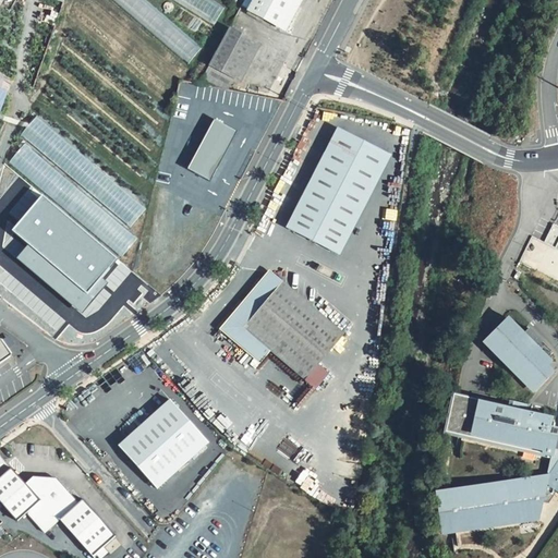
[(172,0),(214,24),(225,5),(215,0),(172,0)]
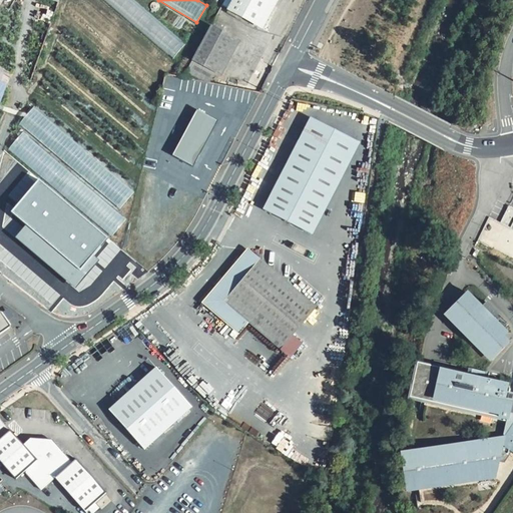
[(226,9),(255,24),(268,0),(222,0),(220,5),(226,9)]
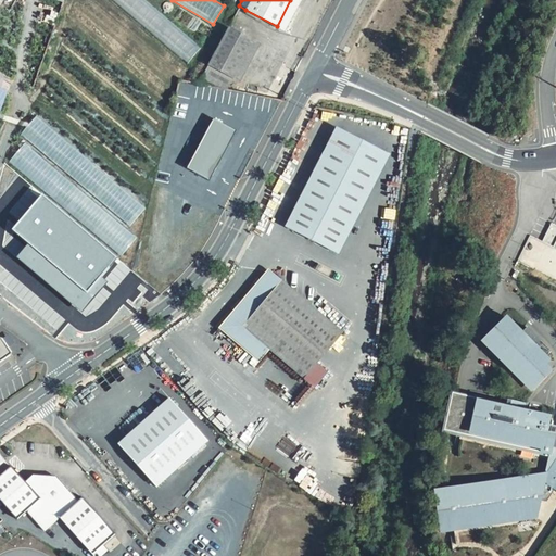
[(290,0),(277,26),(283,29),(299,0),(290,0)]
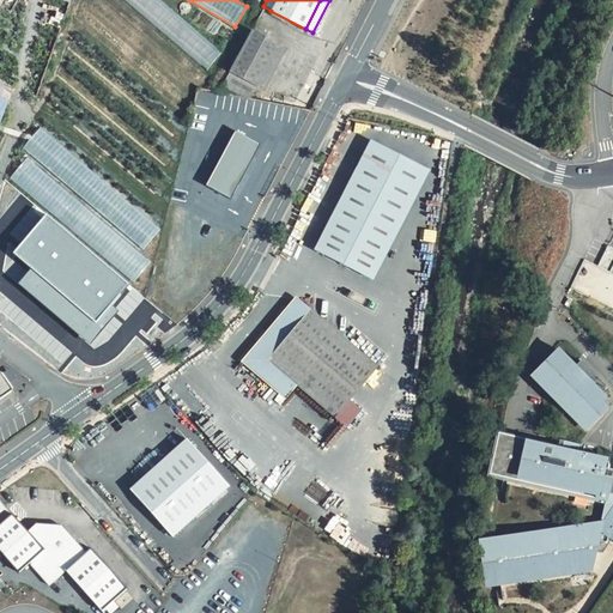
[(186,2),(183,2),(181,4),(178,7),(178,8),(180,12),(181,13),(183,14),(187,14),(189,13),(190,11),(192,11),(192,7),(190,5),(189,4),(186,2)]
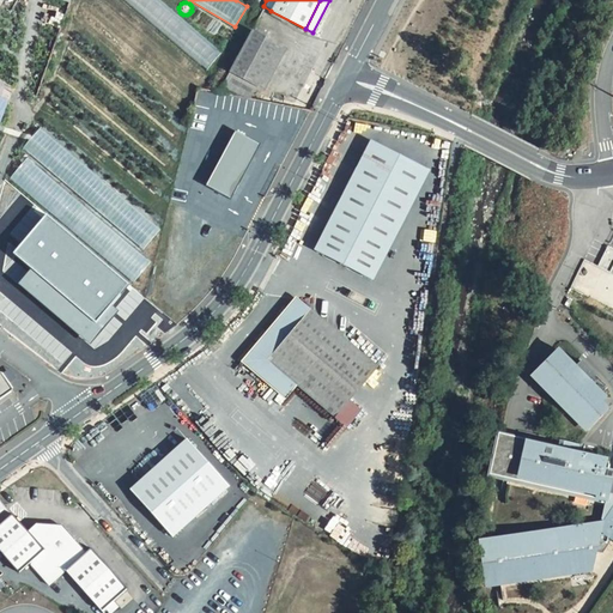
[(250,31),(219,92),(249,99),(256,86),(277,46),(250,31)]
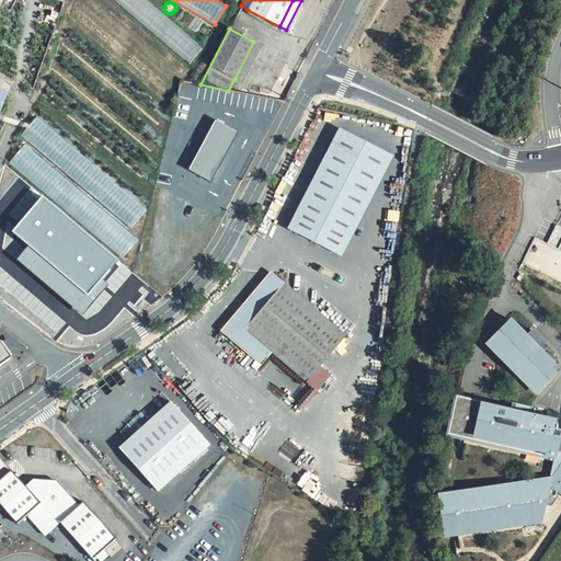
[(168,44),(189,63),(202,48),(183,32),(179,37),(175,35),(168,44)]
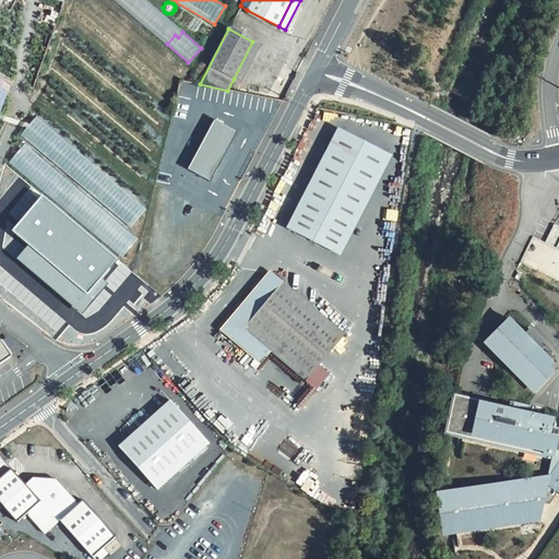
[(25,54),(30,45),(15,37),(10,45),(25,54)]
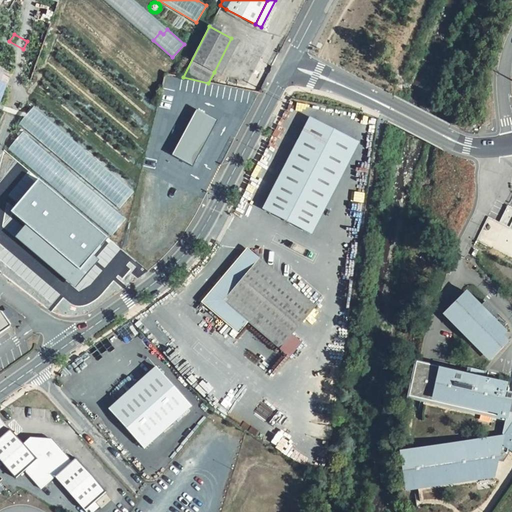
[(214,72),(220,75),(237,41),(231,38),(214,72)]
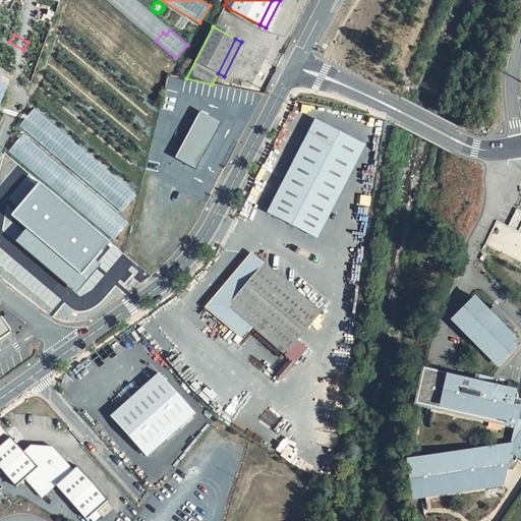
[(0,109),(9,93),(0,88),(0,109)]
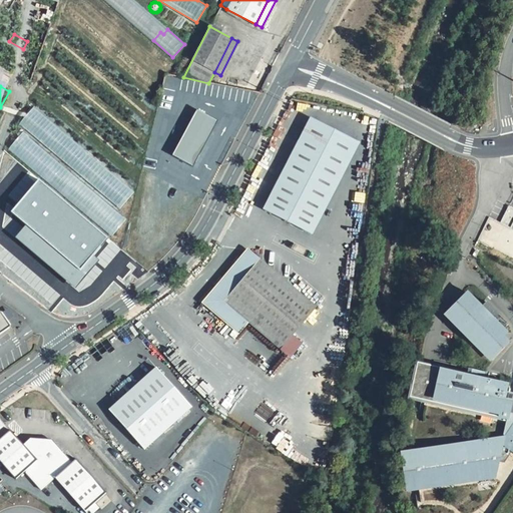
[(218,121),(196,109),(171,156),(192,167),(218,121)]
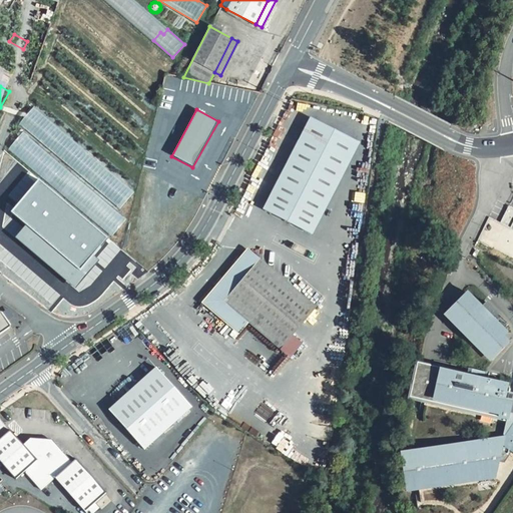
[(358,140),(313,117),(266,210),(311,233),(358,140)]
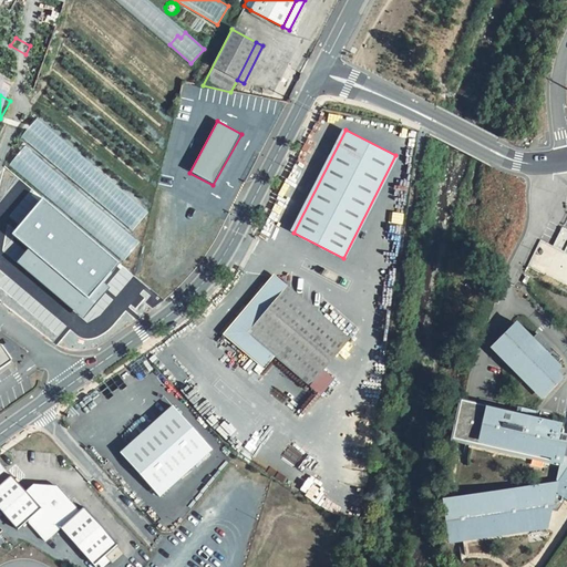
[(27,215),(18,225),(42,246),(57,228),(32,208),(27,215)]
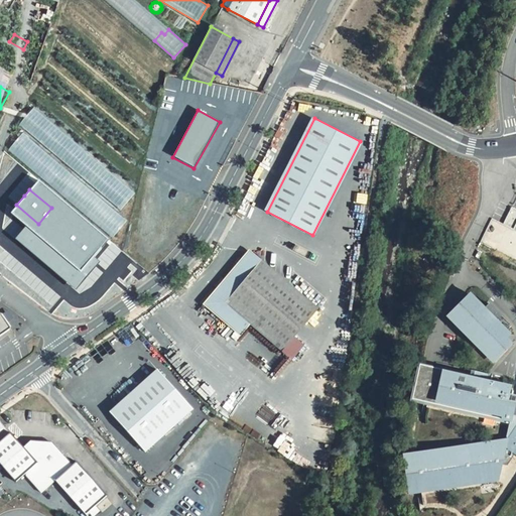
[(515,231),(490,221),(481,243),(515,258),(515,231)]
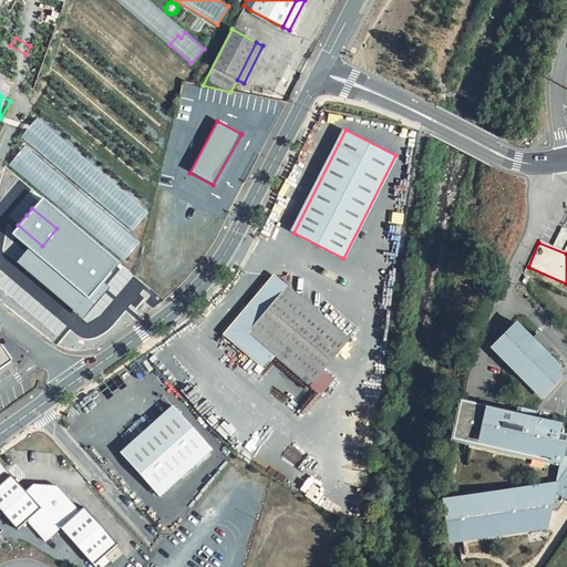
[(60,269),(52,279),(60,285),(66,274),(60,269)]
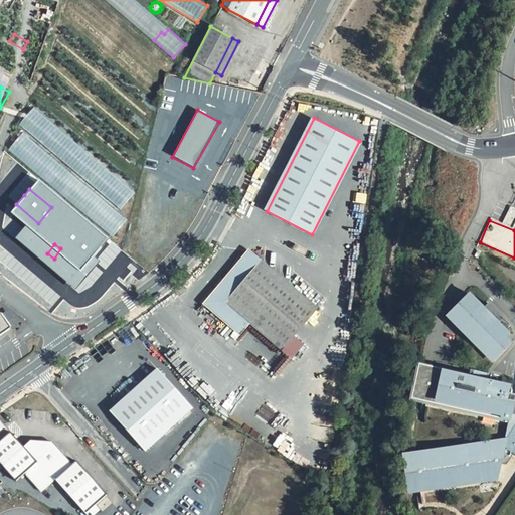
[(239,337),(249,325),(286,282),(253,255),(243,256),(223,280),(202,305),(239,337)]
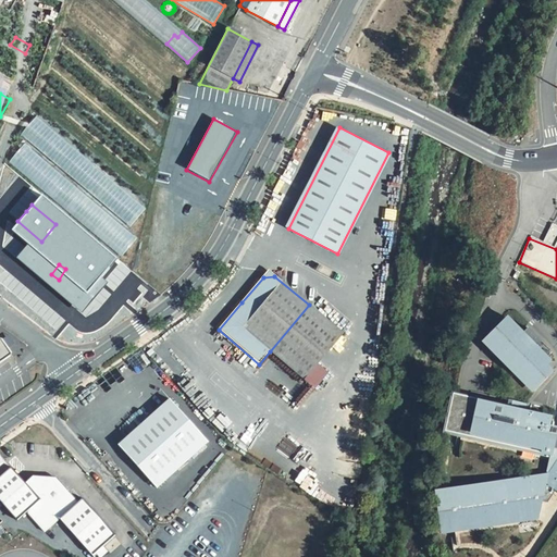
[(83,280),(78,286),(85,291),(89,285),(83,280)]
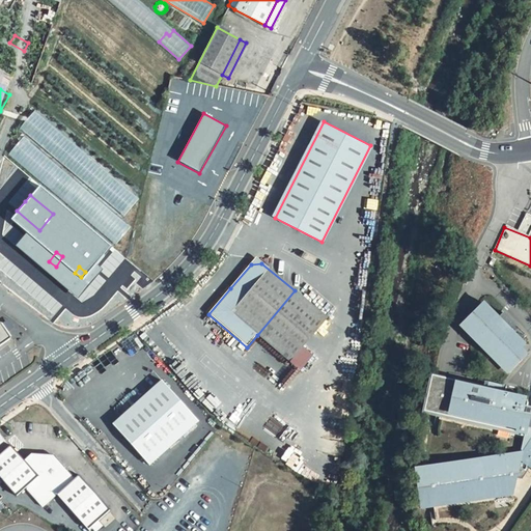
[(295,290),(257,335),(290,362),(302,348),(327,318),(295,290)]
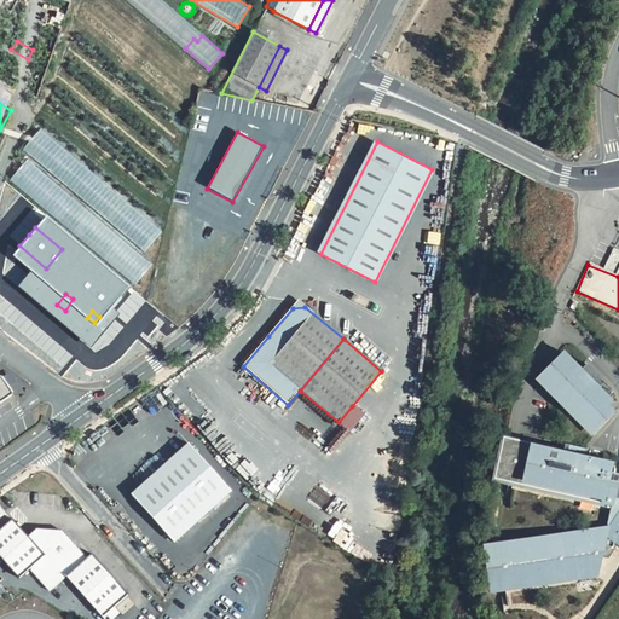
[(563,352),(538,377),(593,432),(613,411),(607,405),(589,388),(595,383),(600,377),(586,364),(582,370),(563,352)]
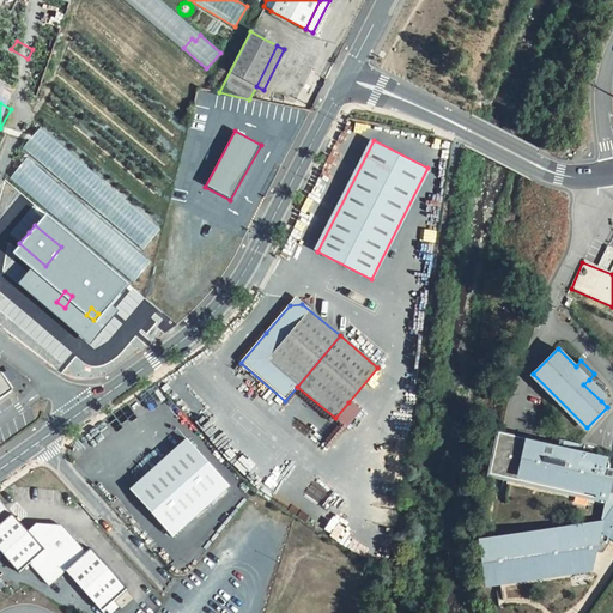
[(0,398),(12,390),(0,372),(0,398)]
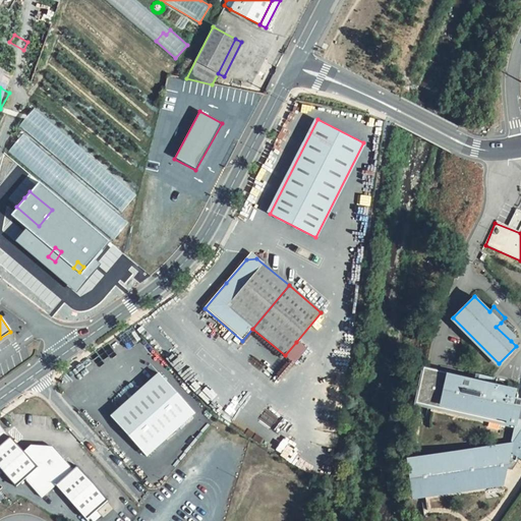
[(511,341),(515,337),(501,323),(496,327),(511,341)]
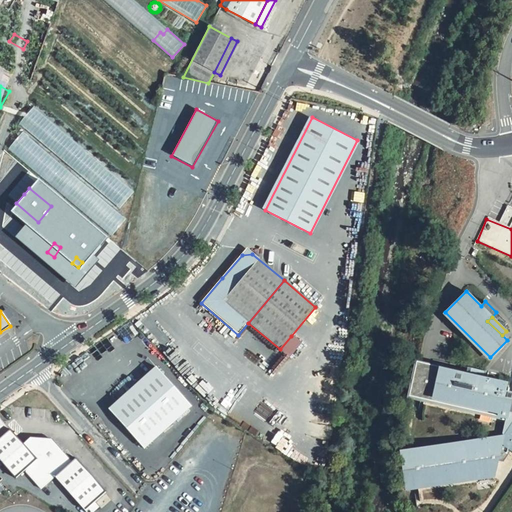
[(291,336),(280,349),(290,357),(301,344),(291,336)]
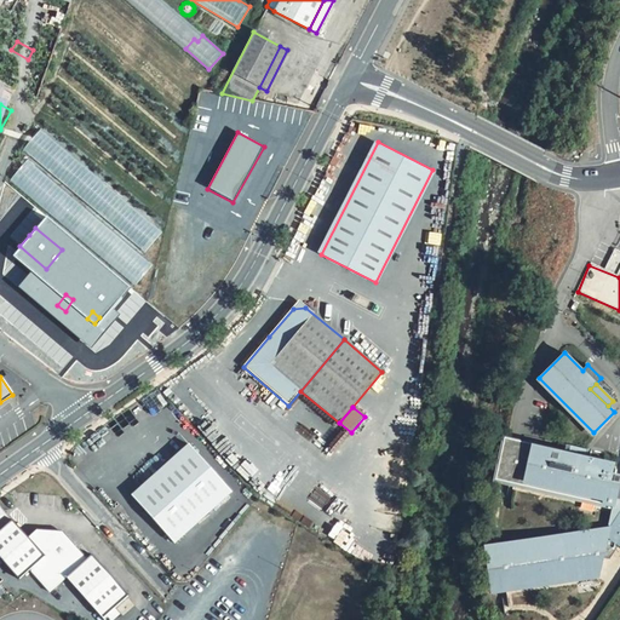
[(339,449),(343,436),(331,432),(327,446),(339,449)]
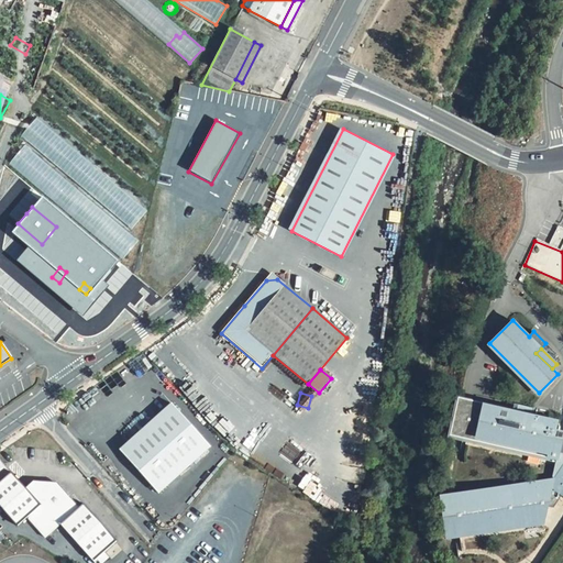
[(562,438),(561,438),(562,432),(553,430),(554,422),(545,420),(547,417),(549,410),(536,408),(533,415),(473,400),(456,397),(448,434),(555,460),(550,484),(531,487),(531,484),(456,495),(439,497),(445,536),(462,534),(547,526),(545,509),(552,508),(561,495),(562,496),(562,438)]
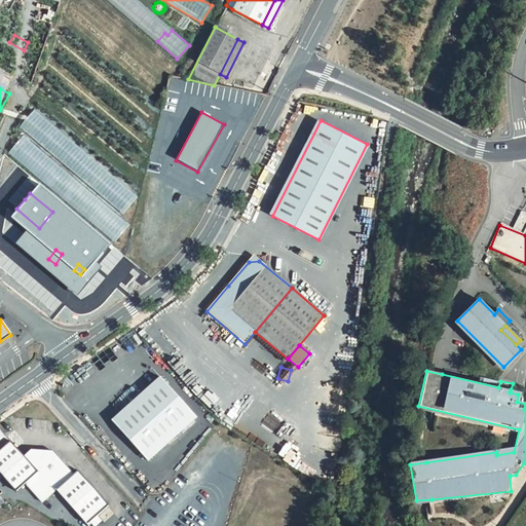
[(196,419),(159,377),(112,420),(148,461),(196,419)]
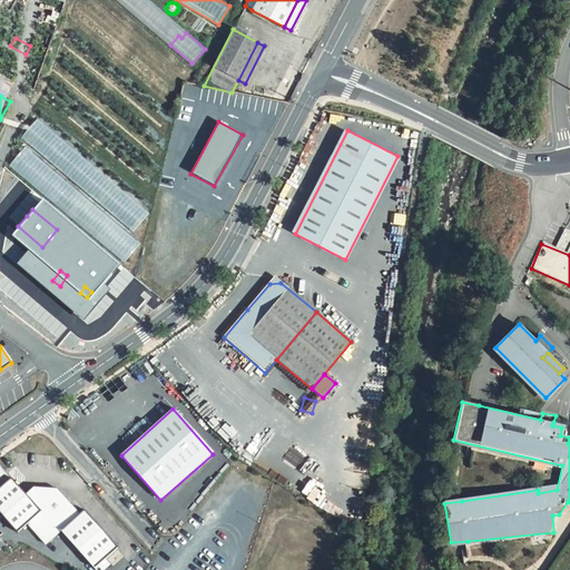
[(11,479),(0,488),(0,513),(18,534),(28,526),(46,546),(61,532),(96,569),(106,560),(118,548),(84,510),(75,519),(56,498),(57,490),(33,488),(26,494),(11,479)]
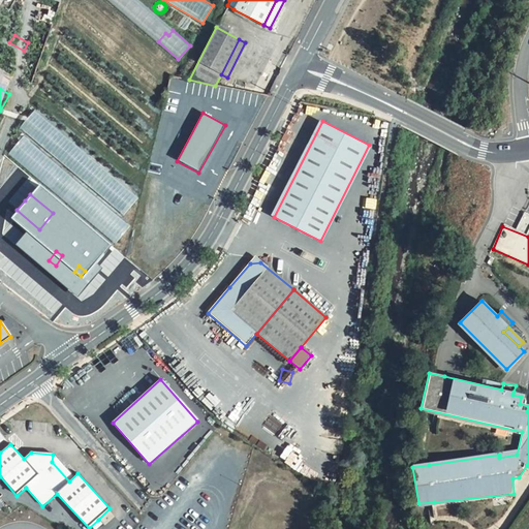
[(73,477),(53,455),(52,462),(69,481),(73,477)]
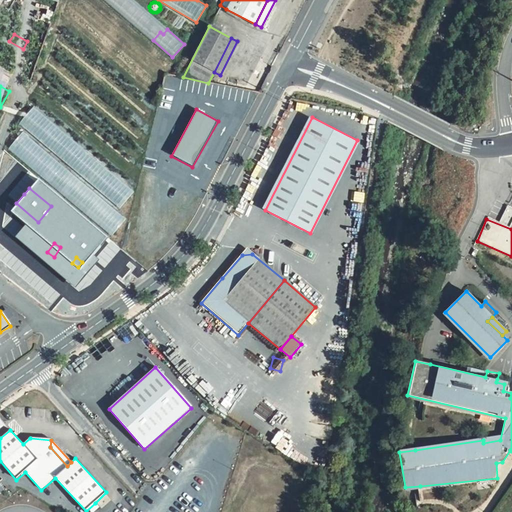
[(95,503),(86,511),(93,511),(99,507),(95,503)]
